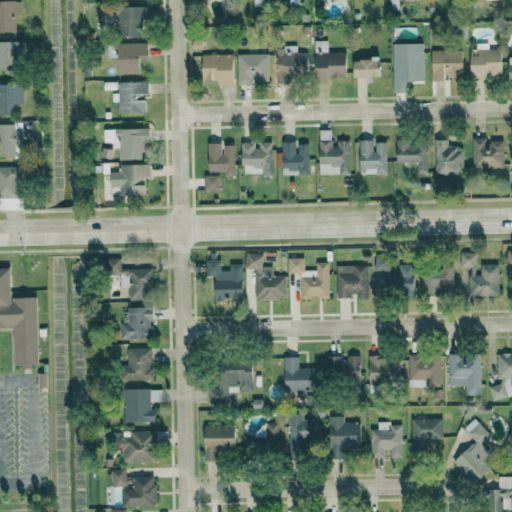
[(0,32),(16,32),(16,17),(21,17),(21,1),(0,1),(0,32)]
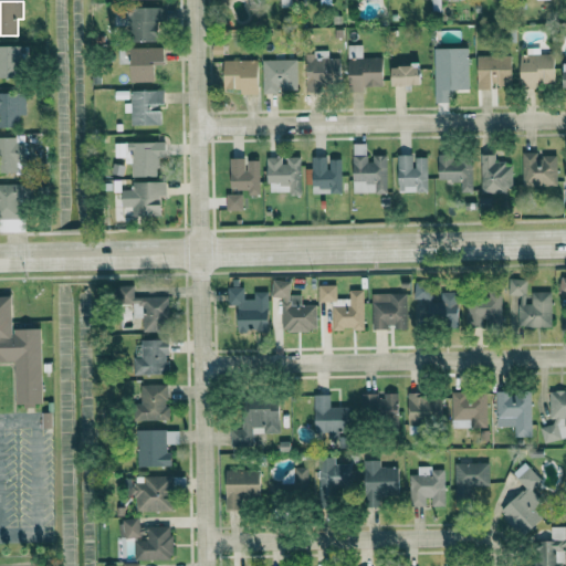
[(160,8),(128,9),(129,41),(161,41),(160,8)]
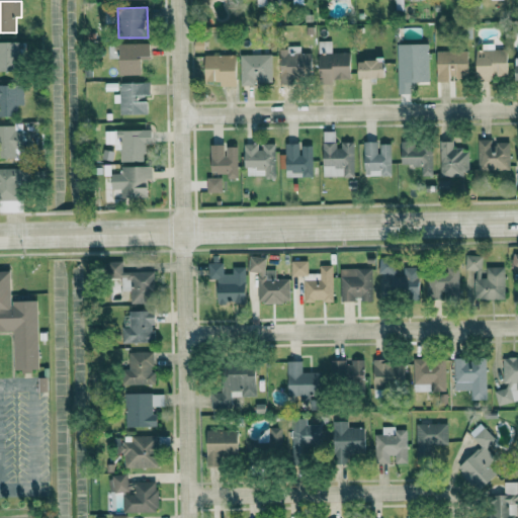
[(0,41),(0,71),(18,72),(19,42),(0,41)]
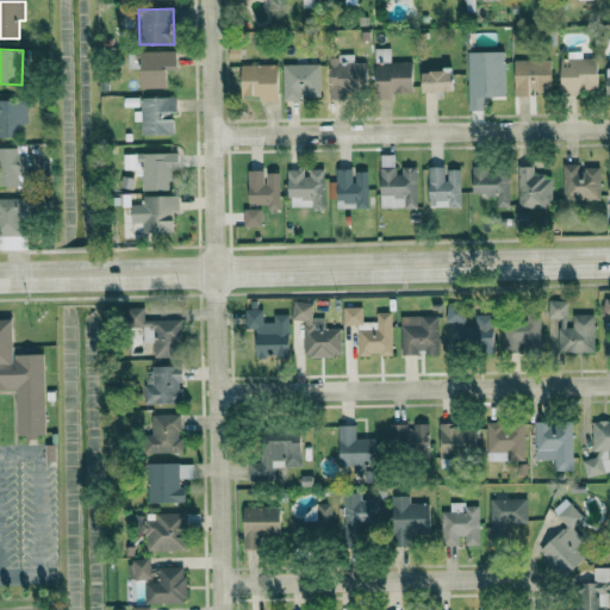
[(390,49),(375,49),(375,99),(392,99),(392,93),(412,93),(412,62),(390,63),(390,49)]
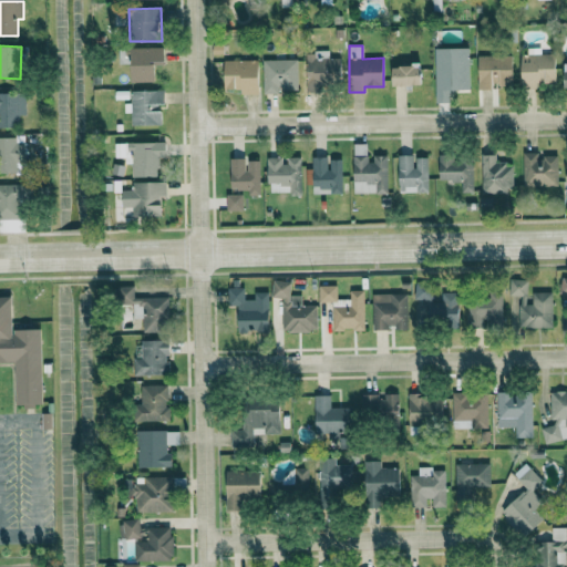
[(163,65),(163,48),(130,48),(131,83),(154,82),(153,65),(163,65)]
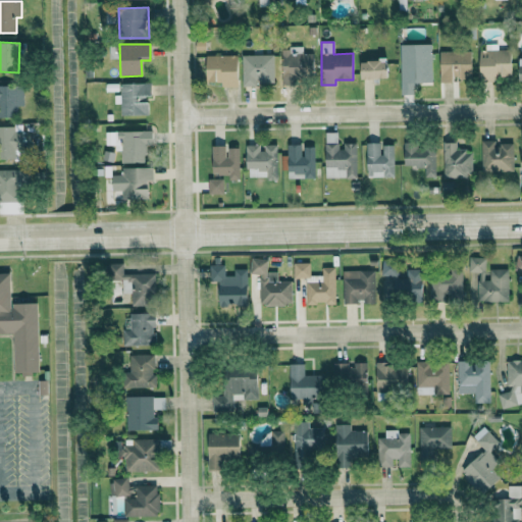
[(400,45),(401,95),(413,95),(413,83),(432,83),(431,45),(400,45)]
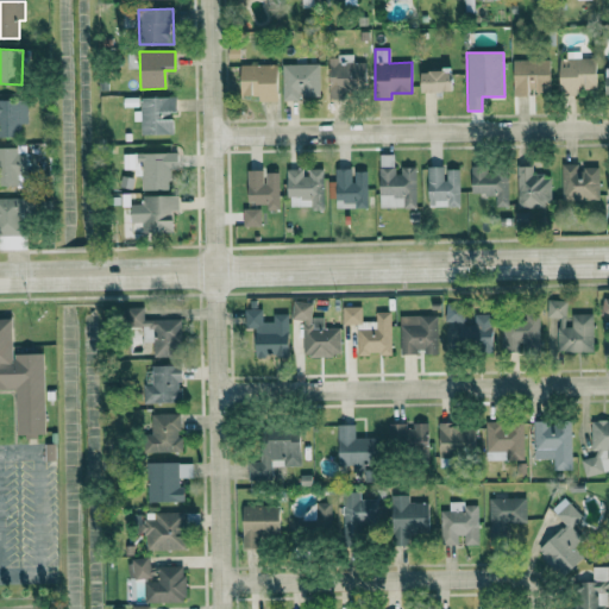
[(560,96),(576,95),(576,89),(597,89),(596,58),(579,58),(578,55),(559,55),(560,96)]
